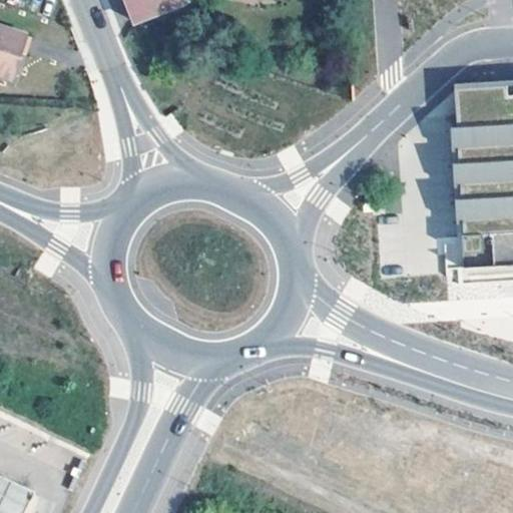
[(121,0),(133,22),(181,4),(179,0),(121,0)]
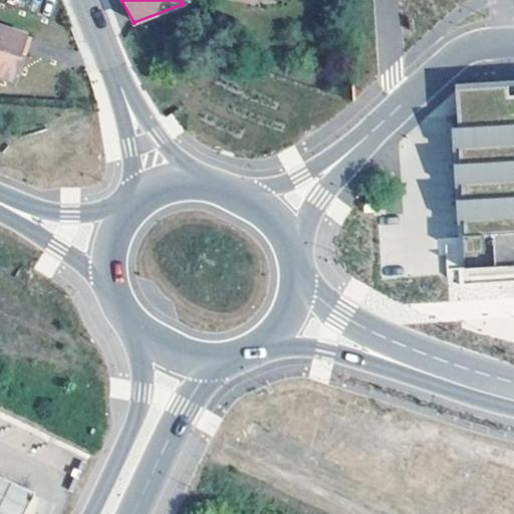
[(0,28),(0,75),(12,79),(27,37),(0,28)]
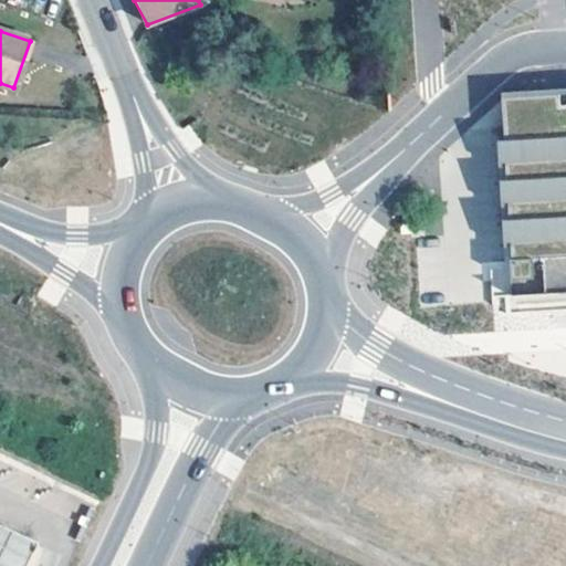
[(503,132),(509,135),(509,142),(498,142),(499,169),(504,168),(505,181),(500,181),(501,208),(507,208),(509,221),(502,221),(504,248),(510,248),(512,295),(565,292),(565,105),(540,107),(537,101),(531,94),(523,92),(515,94),(510,98),(507,103),(509,108),(502,114),(499,121),(500,127),(503,132)]
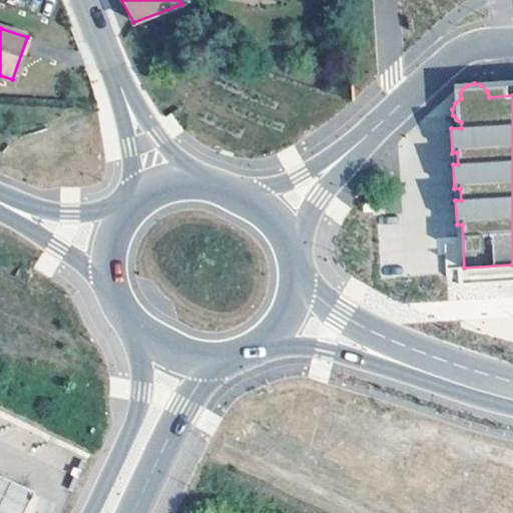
[(385,202),(364,203),(364,213),(386,213),(385,202)]
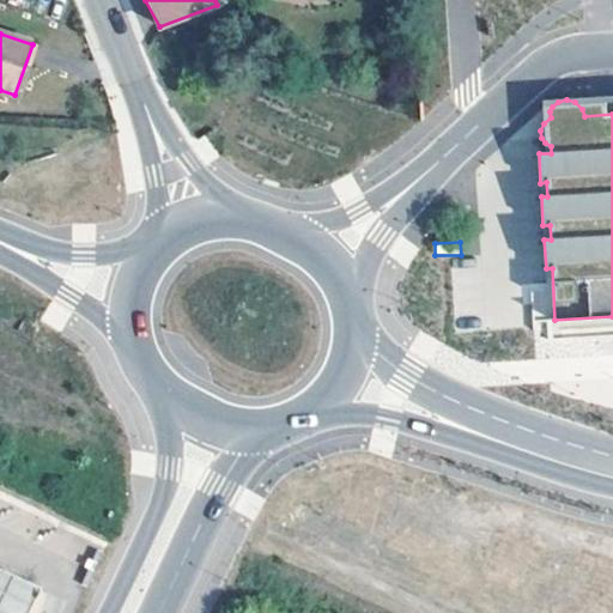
[(25,612),(36,592),(0,575),(0,612),(25,612)]
